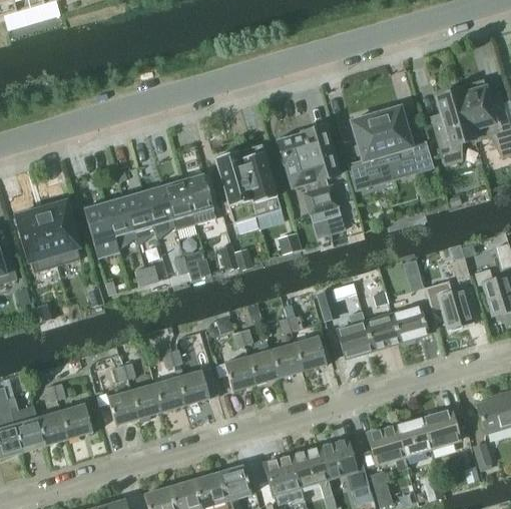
[(0,0),(0,15),(53,0),(0,0)]
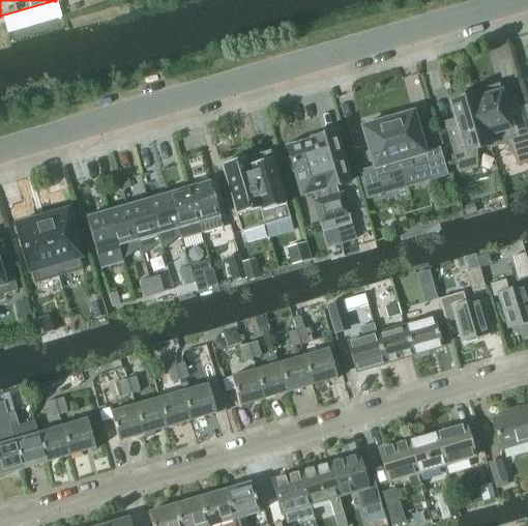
[(507,141),(519,163),(527,159),(527,135),(518,99),(506,103),(500,82),(475,89),(491,143),(490,143),(491,146),(507,141)]
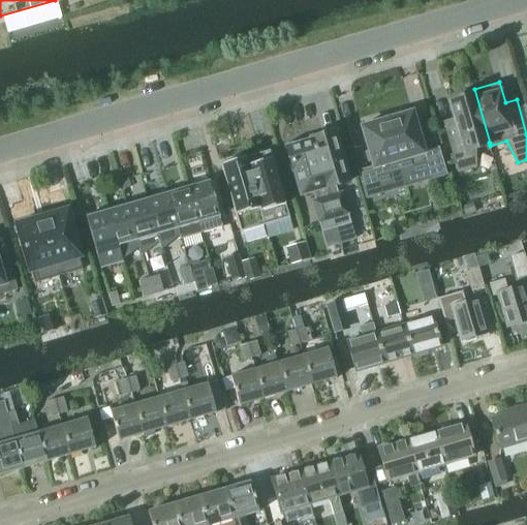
[(475,147),(489,143),(490,143),(474,89),(473,89),(474,91),(450,98),(457,122),(445,125),(459,170),(476,164),(475,147)]
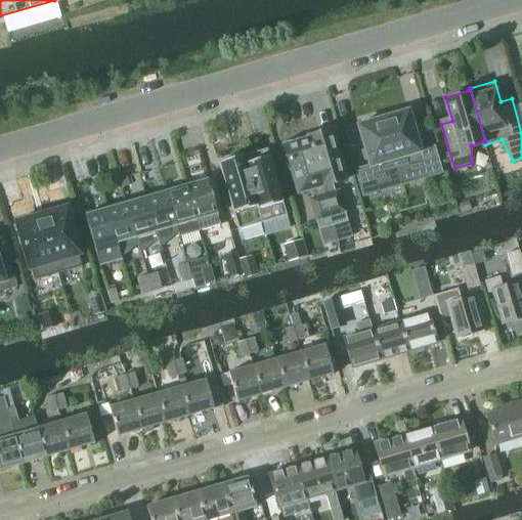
[(421,148),(409,107),(394,113),(393,111),(383,113),(403,181),(442,170),(435,144),(421,148)]
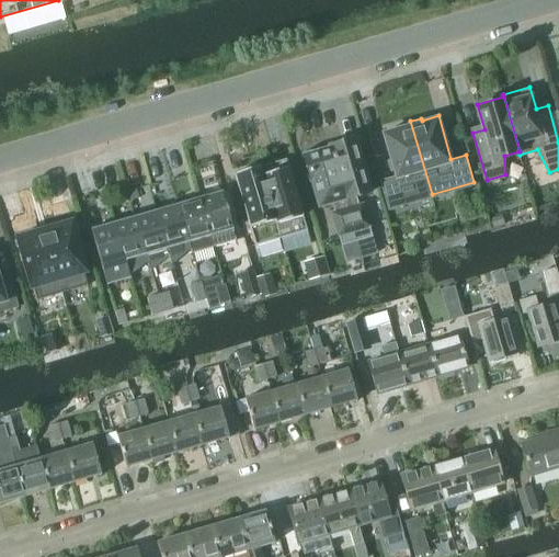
[(432,194),(410,121),(399,124),(399,127),(384,132),(397,175),(381,180),(389,207),(406,202),(432,194)]
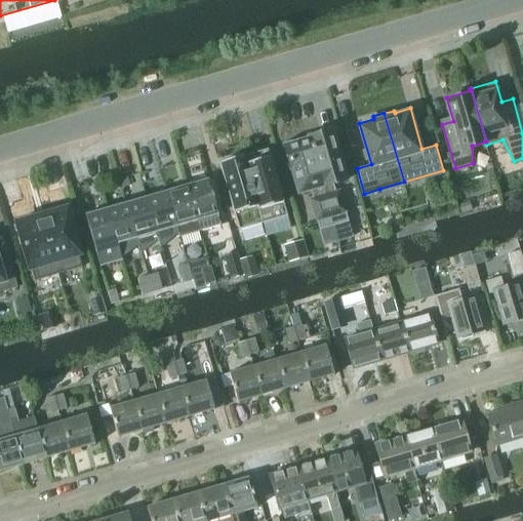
[(332,128),(322,131),(321,128),(310,131),(310,134),(309,135),(309,136),(334,224),(349,219),(342,195),(338,196),(334,182),(347,177),(332,128)]
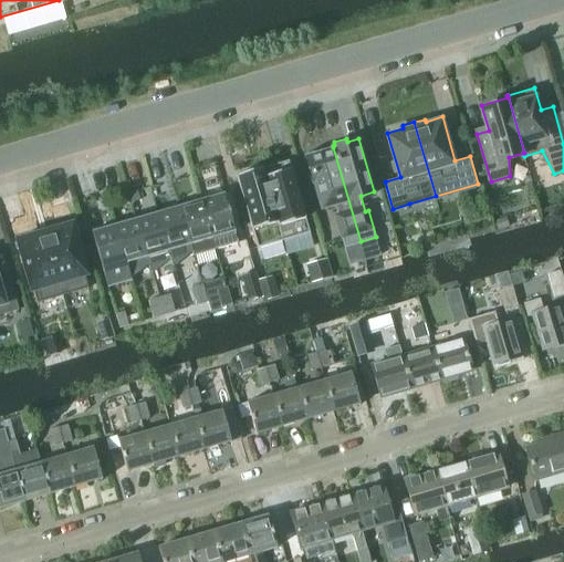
[(333,147),(322,151),(322,147),(309,151),(310,154),(306,155),(322,207),(336,203),(342,218),(337,219),(345,246),(361,241),(333,147)]
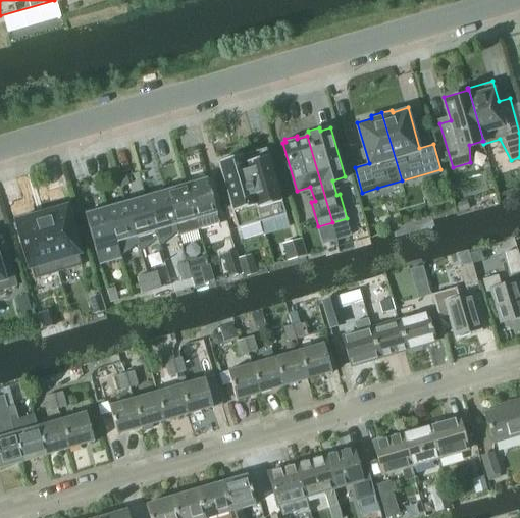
[(262,219),(286,213),(267,146),(243,153),(262,219)]
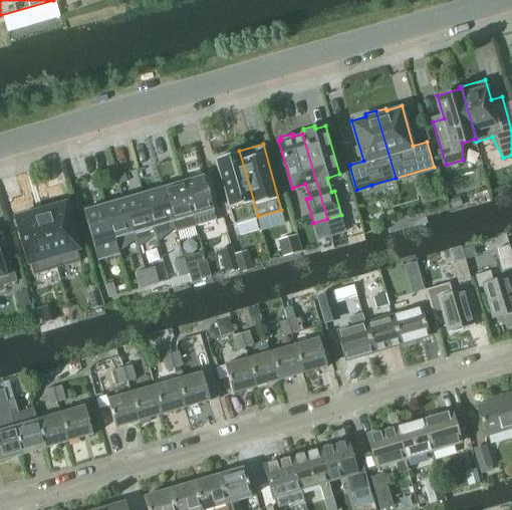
[(234,223),(258,216),(239,151),(215,158),(234,223)]
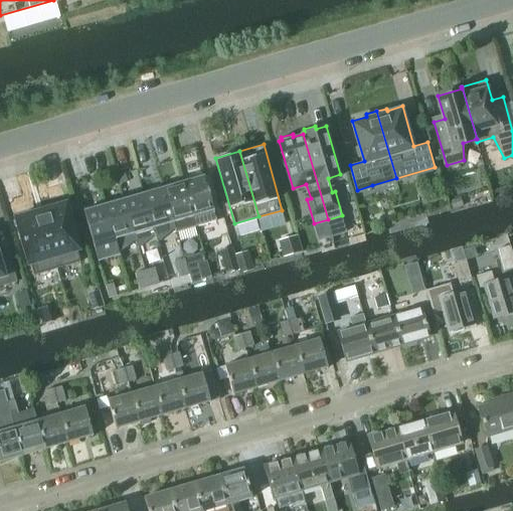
[(204,174),(184,180),(193,215),(194,215),(196,224),(217,218),(204,174)]
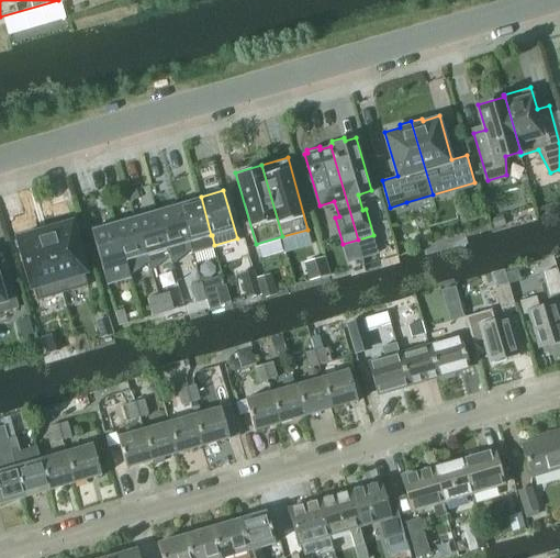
[(201,197),(179,202),(190,241),(192,247),(193,252),(214,245),(212,235),(211,235),(201,197)]
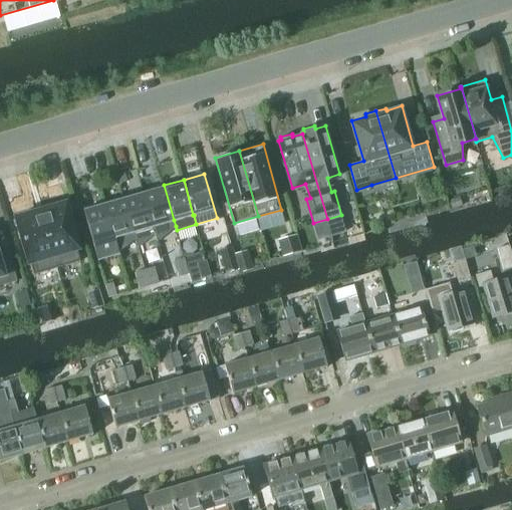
[(164,185),(144,191),(156,232),(158,240),(176,226),(174,220),(164,185)]
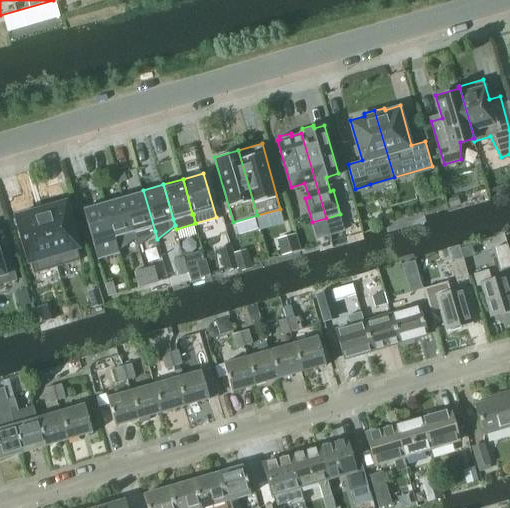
[(143,190),(124,196),(135,236),(137,244),(155,231),(143,190)]
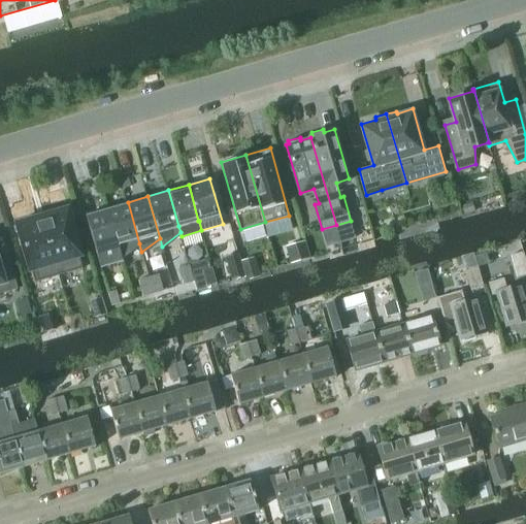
[(128,202),(107,207),(122,258),(123,257),(139,243),(128,202)]
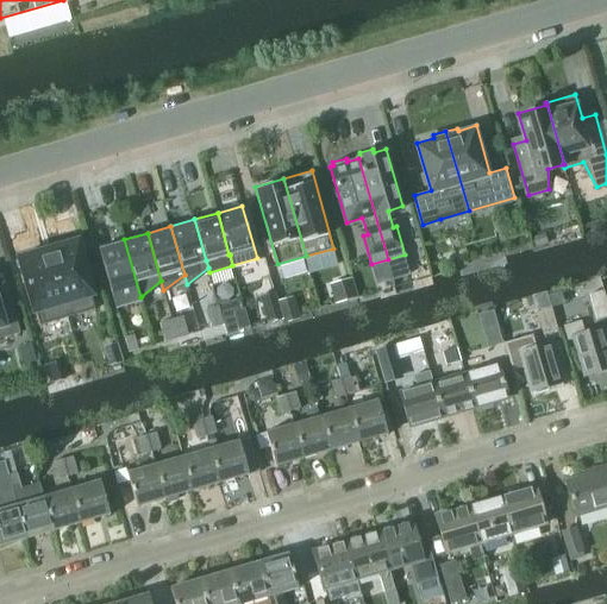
[(92,294),(94,293),(79,238),(48,247),(68,315),(95,307),(92,294)]
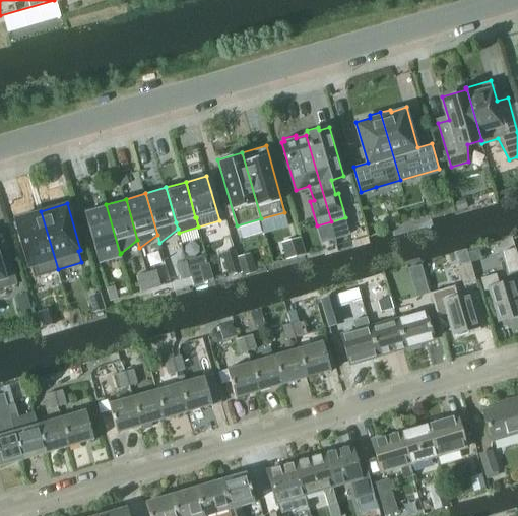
[(106,204),(85,210),(100,262),(122,256),(121,253),(120,254),(106,204)]
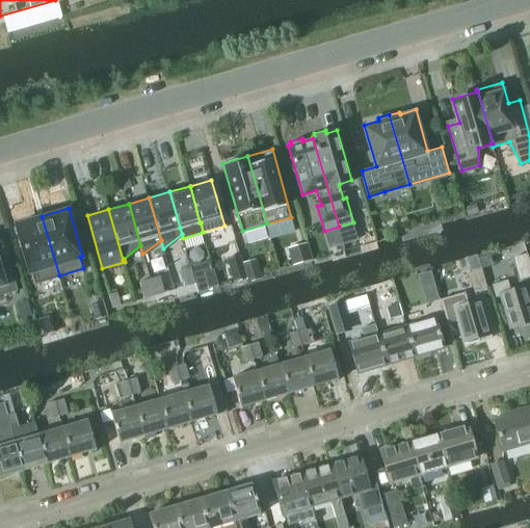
[(35,283),(59,275),(42,216),(17,223),(30,271),(32,270),(35,283)]
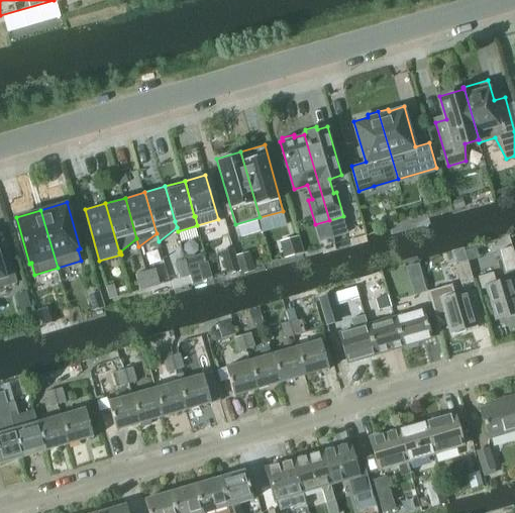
[(280,239),(285,255),(304,250),(300,233),(280,239)]
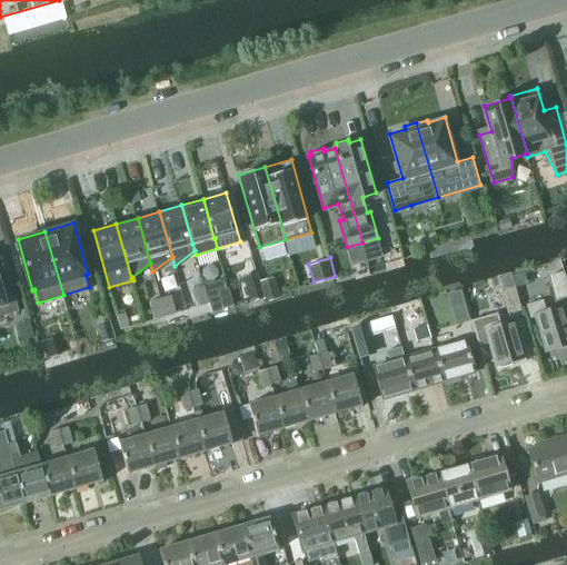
[(559,296),(566,294),(566,269),(553,273),(559,296)]
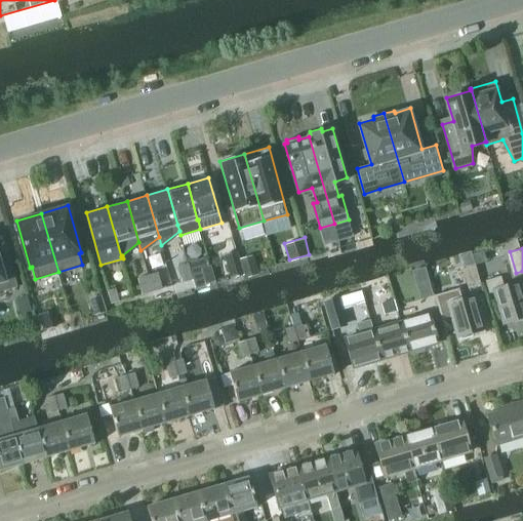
[(244,273),(240,258),(237,249),(225,252),(232,276),(244,273)]
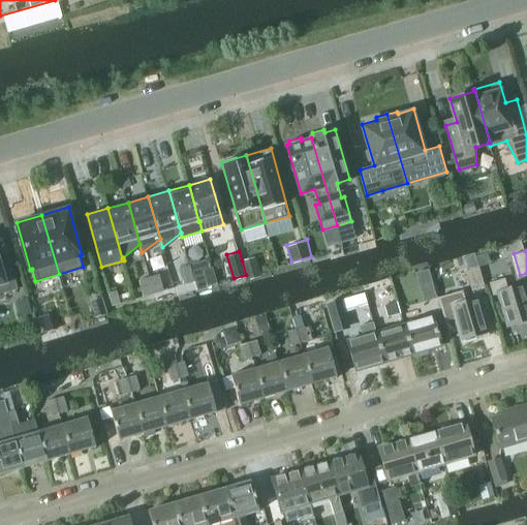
[(0,291),(18,287),(11,264),(1,267),(0,260),(0,291)]
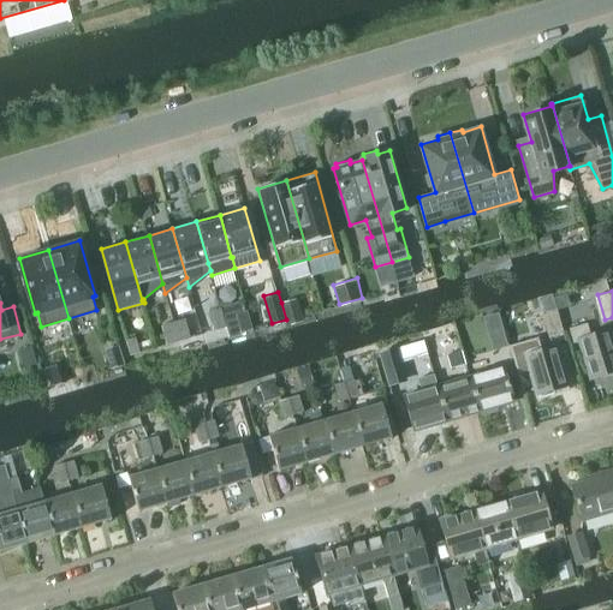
[(552,335),(566,332),(559,306),(545,310),(552,335)]
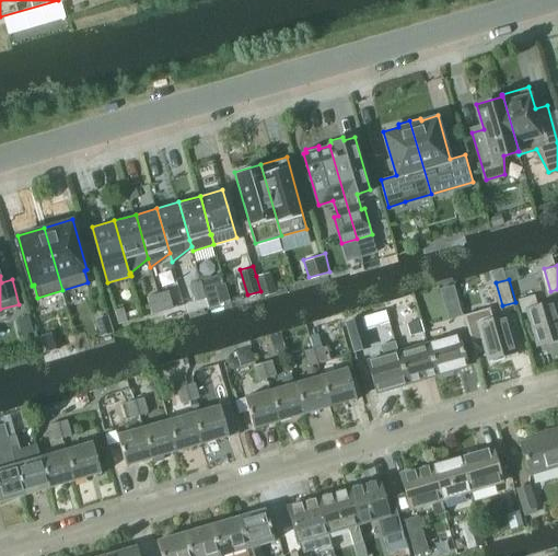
[(196,299),(206,297),(200,280),(190,282),(196,299)]
